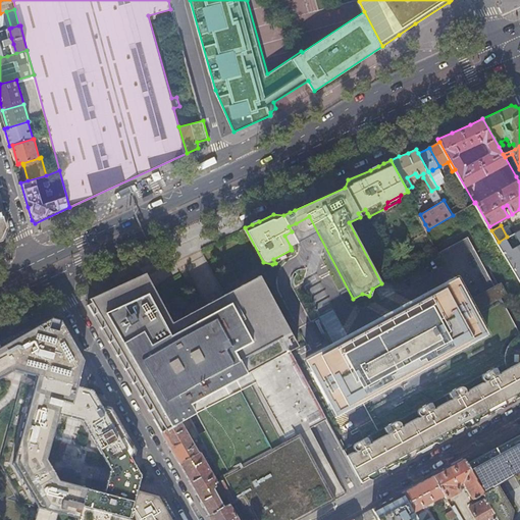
[(507,237),(499,242),(519,278),(519,229),(517,231),(519,237),(519,248),(515,251),(507,237)]
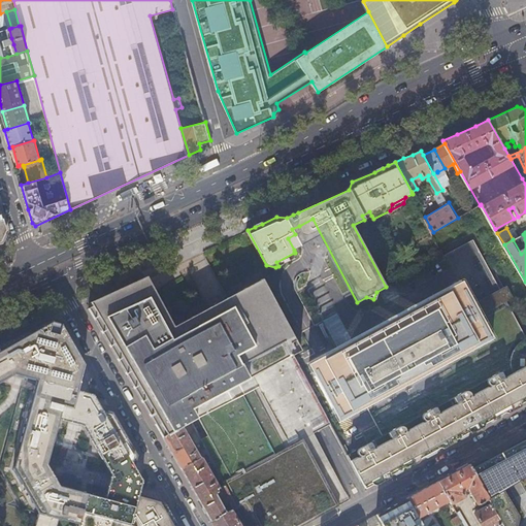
[(301,245),(295,234),(288,238),(294,250),(301,245)]
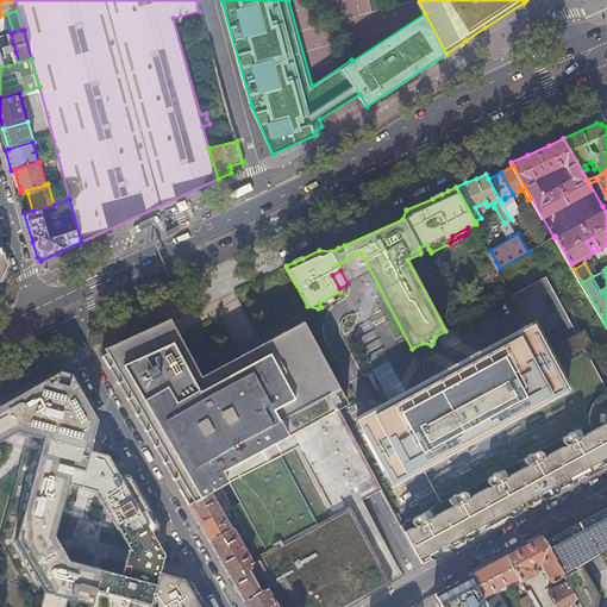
[(319,302),(321,307),(337,299),(339,292),(319,302)]
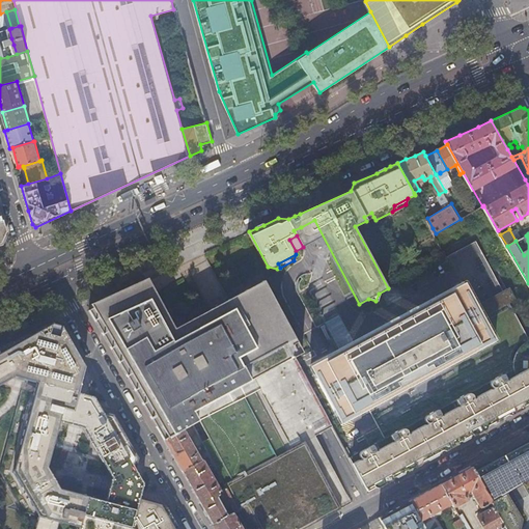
[(221,303),(228,300),(219,281),(209,262),(193,271),(214,308),(221,303)]
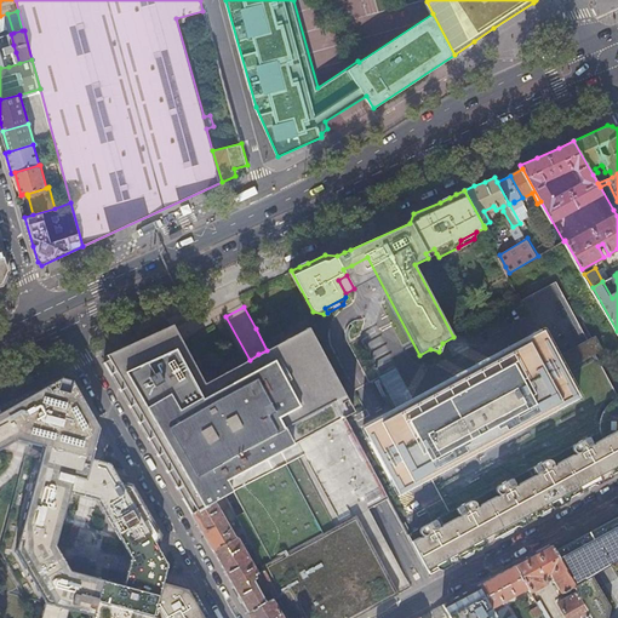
[(258,354),(250,360),(207,383),(173,324),(108,354),(106,362),(177,486),(193,513),(216,501),(218,498),(225,495),(234,490),(272,560),(263,565),(265,568),(280,596),(286,608),(291,617),(352,617),(402,591),(407,588),(413,585),(370,507),(375,504),(385,498),(389,497),(345,415),(353,411),(344,395),(347,394),(310,326),(267,350),(258,354)]
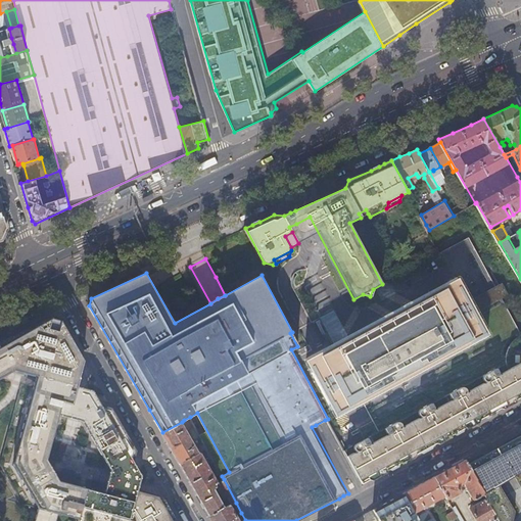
[(457,277),(304,359),(336,418),(488,336),(457,277)]
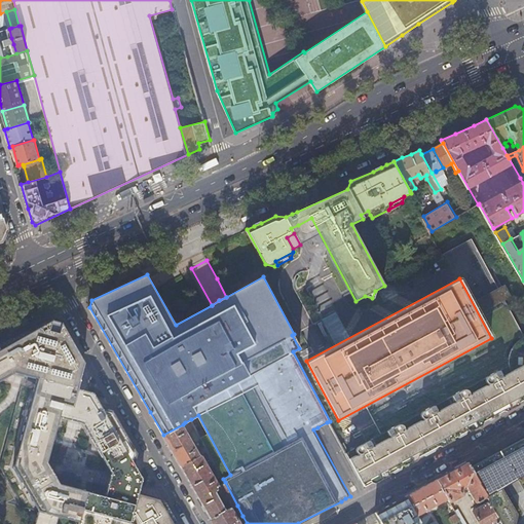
[(0,380),(14,372),(37,378),(34,388),(22,385),(0,465),(24,506),(39,510),(35,523),(58,523),(62,514),(82,520),(80,523),(179,523),(165,499),(160,502),(157,497),(148,495),(139,492),(143,477),(135,463),(138,452),(127,434),(113,409),(102,406),(94,393),(90,391),(84,389),(78,388),(85,362),(59,315),(52,319),(30,332),(28,330),(8,339),(0,342),(0,380)]
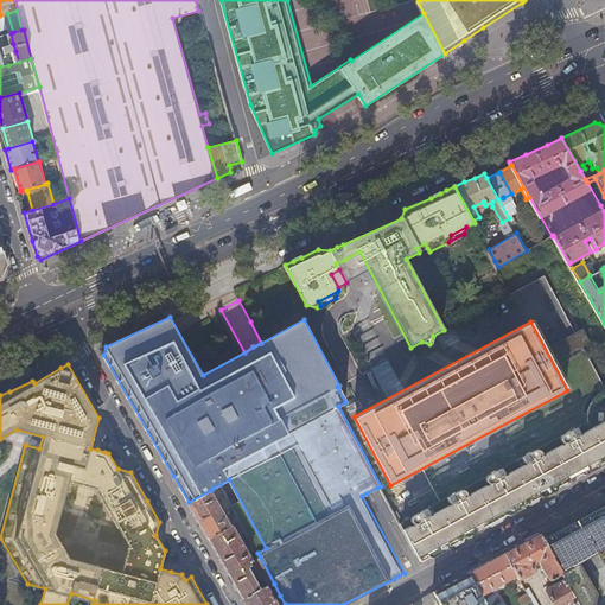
[(604,389),(603,390),(600,392),(597,395),(592,402),(590,411),(590,415),(590,419),(587,421),(588,428),(584,431),(583,434),(578,433),(579,432),(575,427),(561,435),(560,437),(560,439),(560,440),(562,441),(562,445),(558,445),(546,451),(545,454),(541,453),(541,451),(540,450),(537,449),(535,449),(521,457),(524,462),(526,462),(524,465),(521,465),(509,471),(508,475),(503,475),(504,472),(502,467),(486,476),(485,478),(486,481),(489,483),(488,485),(484,485),(471,491),(470,495),(466,494),(466,491),(465,490),(464,489),(463,489),(460,489),(447,497),(450,502),(452,502),(450,507),(446,505),(434,511),(433,516),(428,515),(430,513),(427,508),(413,515),(412,517),(411,520),(412,522),(413,522),(415,523),(414,528),(408,526),(403,528),(421,560),(428,556),(433,558),(450,548),(450,546),(452,545),(454,546),(458,543),(463,541),(463,539),(466,536),(467,539),(482,530),(483,526),(486,524),(491,526),(502,520),(503,515),(507,514),(510,515),(526,507),(524,505),(527,504),(529,504),(534,502),(537,501),(539,497),(541,496),(542,498),(556,490),(558,485),(561,484),(566,485),(575,479),(577,476),(581,473),(585,475),(599,466),(598,465),(600,464),(604,462),(604,389)]
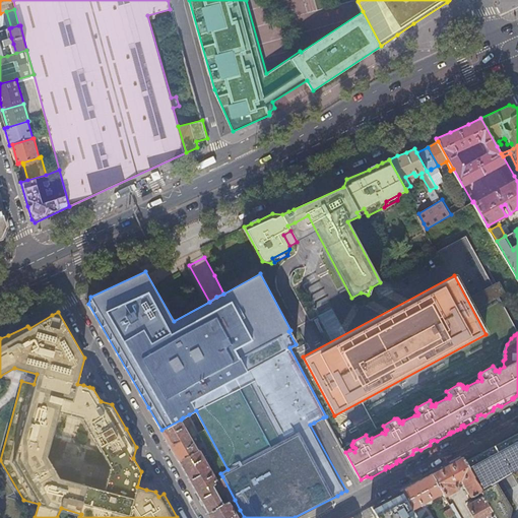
[(192,419),(189,414),(183,417),(186,423),(192,419)]
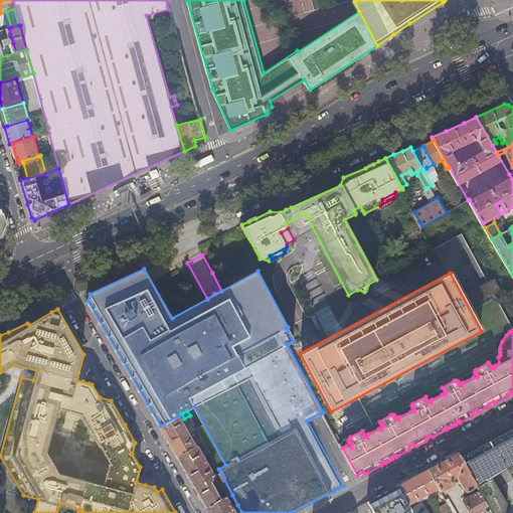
[(179,415),(160,425),(168,439),(177,456),(196,445),(179,415)]
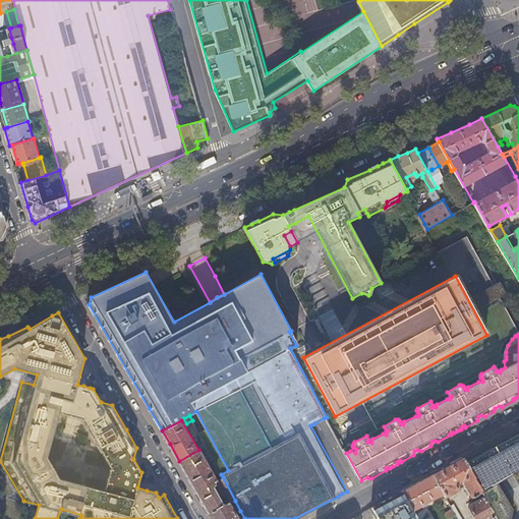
[(518,431),(479,454),(466,461),(481,488),(482,492),(485,497),(497,516),(498,518),(518,518),(518,431)]
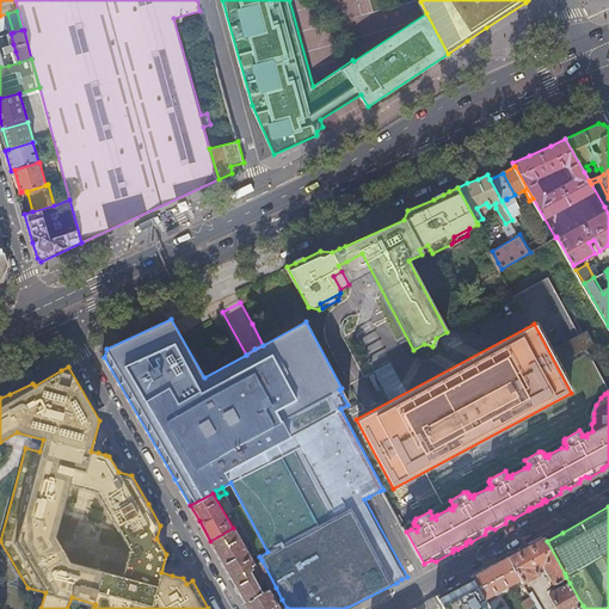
[(241,524),(241,523),(238,517),(232,521),(235,527),(241,524)]
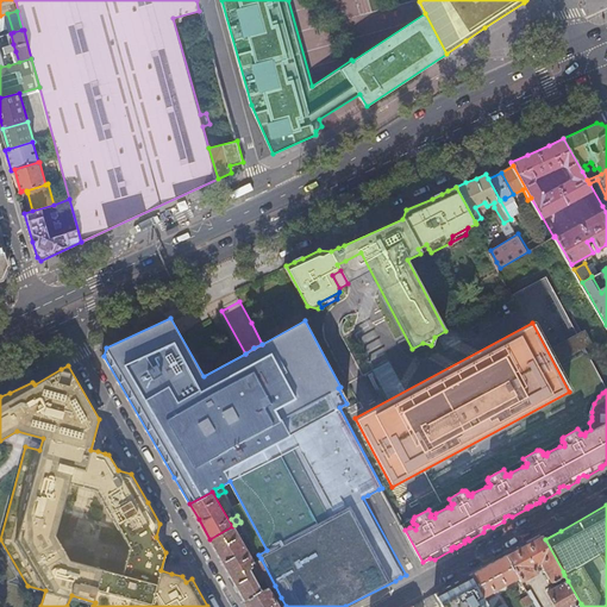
[(245,533),(241,523),(235,525),(235,526),(241,536),(245,533)]
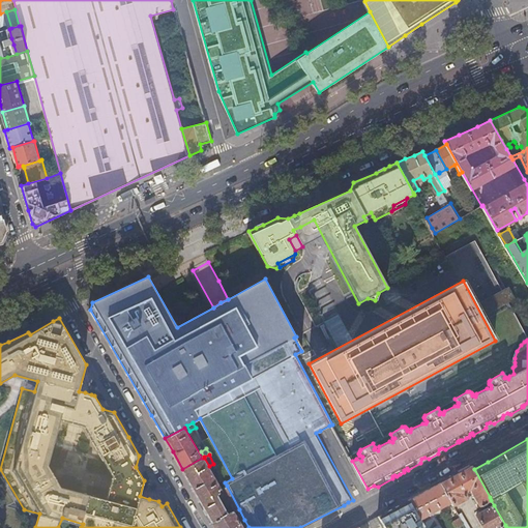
[(202,458),(182,469),(197,495),(203,504),(213,522),(227,514),(222,504),(226,502),(223,497),(226,495),(223,489),(220,490),(202,458)]
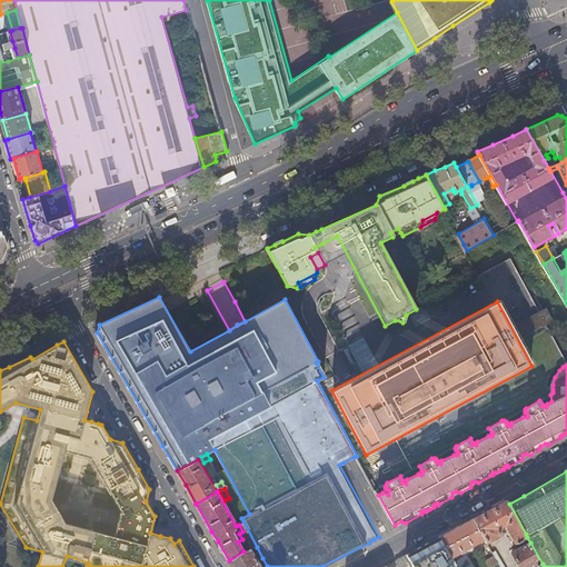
[(517,543),(527,537),(526,534),(509,504),(506,499),(499,503),(491,508),(474,517),(486,538),(487,540),(488,541),(501,534),(498,528),(506,524),(517,543)]
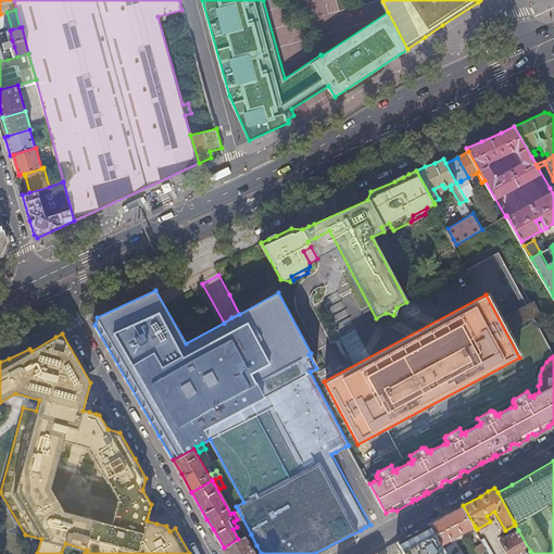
[(475,526),(463,505),(448,514),(431,523),(443,544),(475,526)]
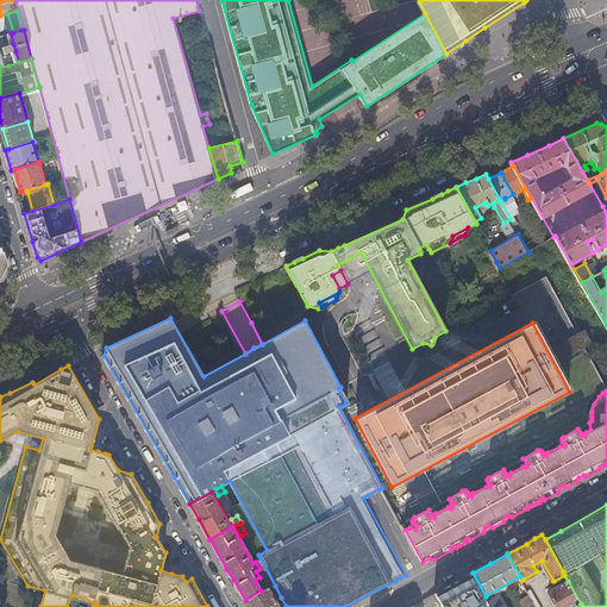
[(286,606),(281,598),(277,600),(281,606),(276,606),(274,600),(268,589),(275,586),(261,558),(256,562),(260,569),(256,571),(260,577),(255,580),(261,590),(245,600),(248,606),(286,606)]
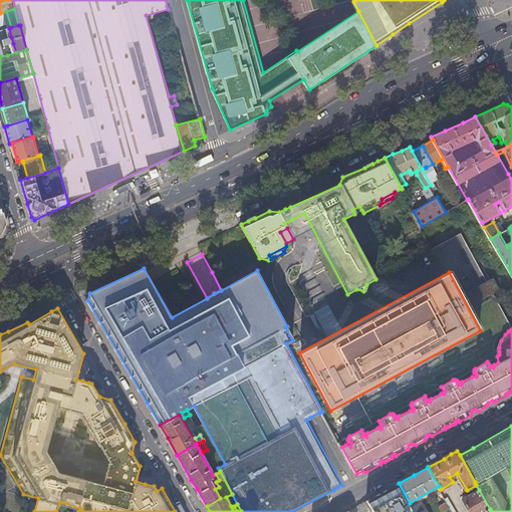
[(415,511),(413,508),(410,503),(399,483),(376,496),(368,500),(374,511),(415,511)]
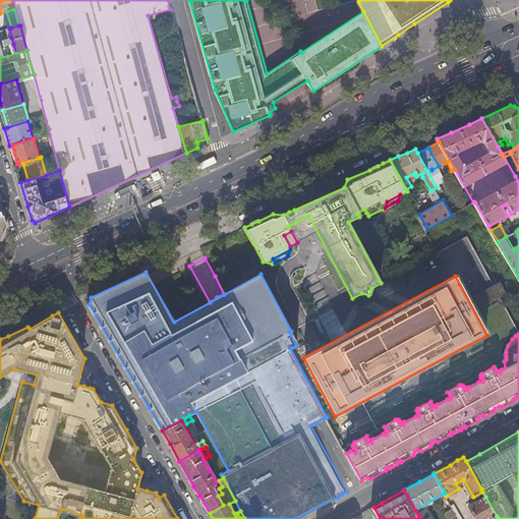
[(489,518),(497,516),(485,497),(470,505),(477,518),(489,518)]
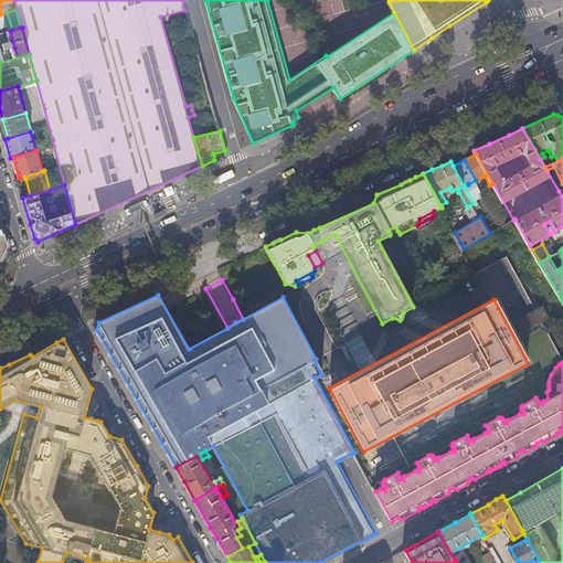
[(498,561),(498,562),(503,562),(494,545),(490,546),(492,551),(496,558),(498,561)]
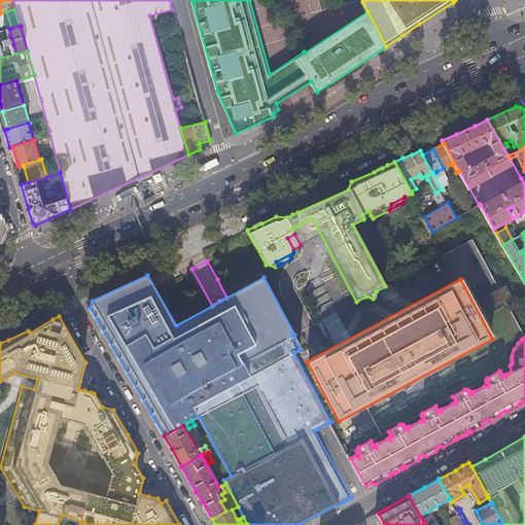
[(384,524),(378,513),(370,517),(374,524),(384,524)]
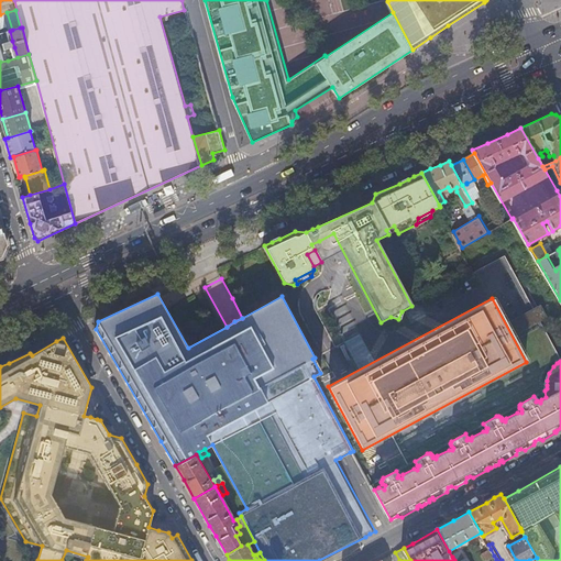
[(486,560),(494,556),(491,549),(482,553),(486,560)]
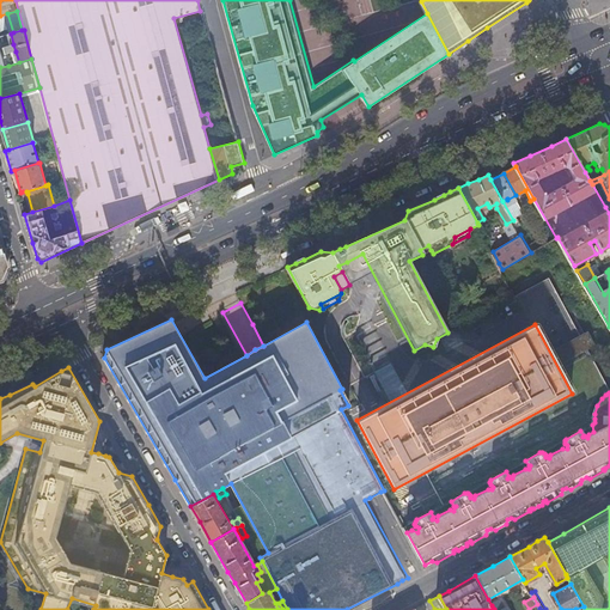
[(494,609),(510,609),(504,598),(492,605),(494,609)]
